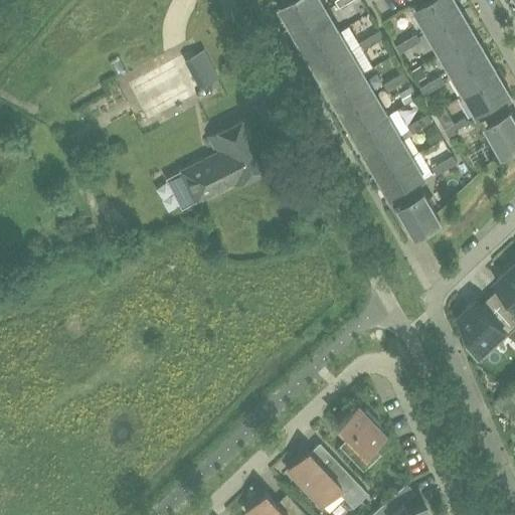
[(283,8),(294,27),(326,9),(321,0),(293,0),(282,7),(283,8)]
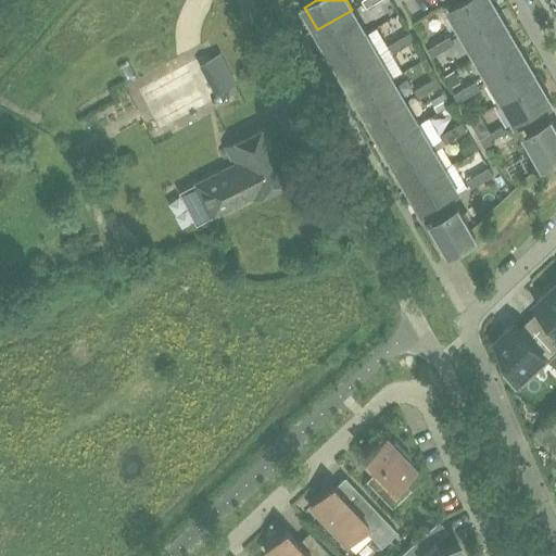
[(452,11),(464,33),(498,12),(491,0),(466,0),(450,10),(451,11),(452,11)]
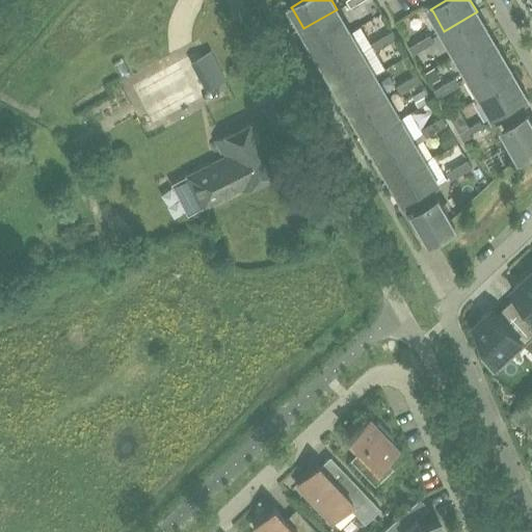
[(303,28),(316,50),(349,30),(337,9),(303,28)]
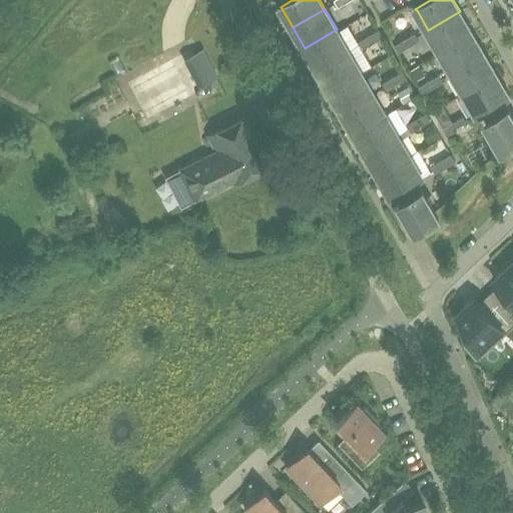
[(472,32),(460,11),(428,30),(440,51),(472,32)]
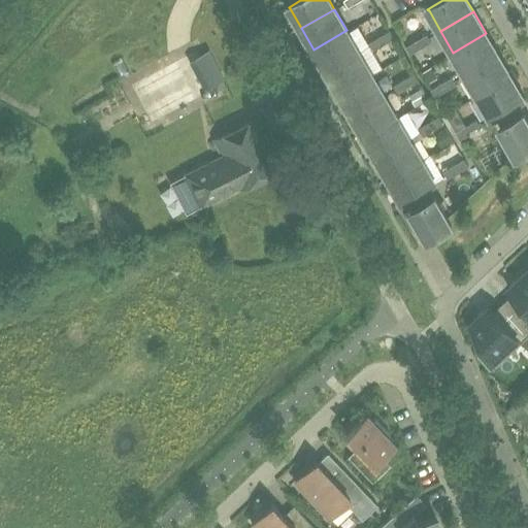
[(359,52),(347,30),(314,50),(327,71),(359,52)]
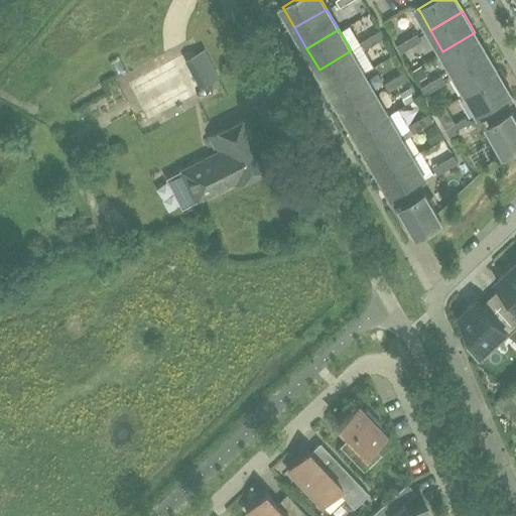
[(381,29),(371,35),(375,42),(385,36),(381,29)]
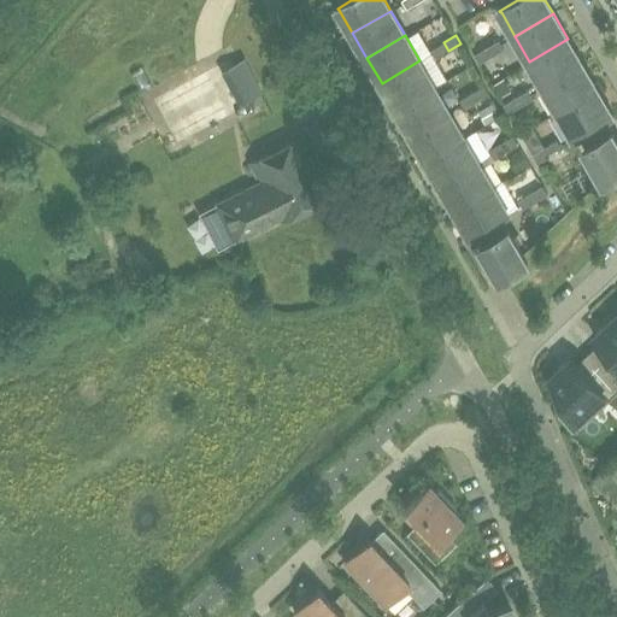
[(499,39),(487,46),(492,56),(504,48),(499,39)]
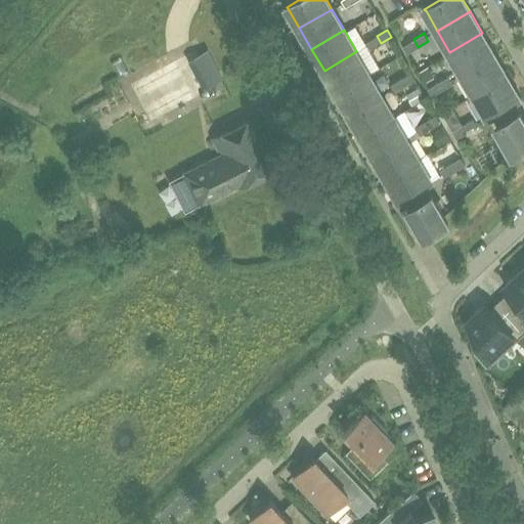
[(494,54),(482,33),(449,52),(462,73),(494,54)]
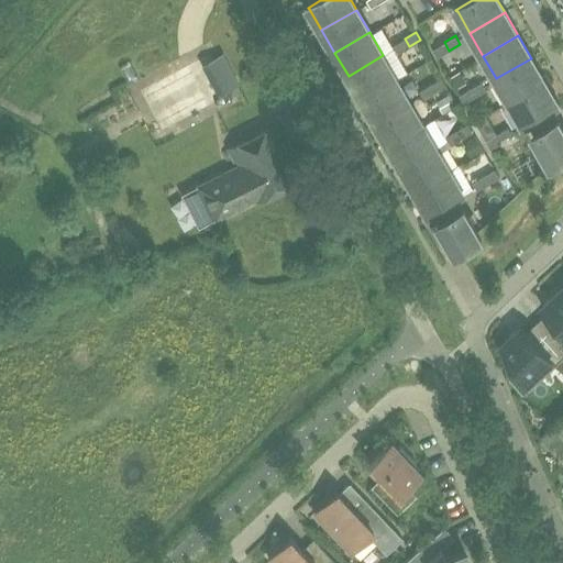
[(398,53),(409,46),(405,39),(394,45),(398,53)]
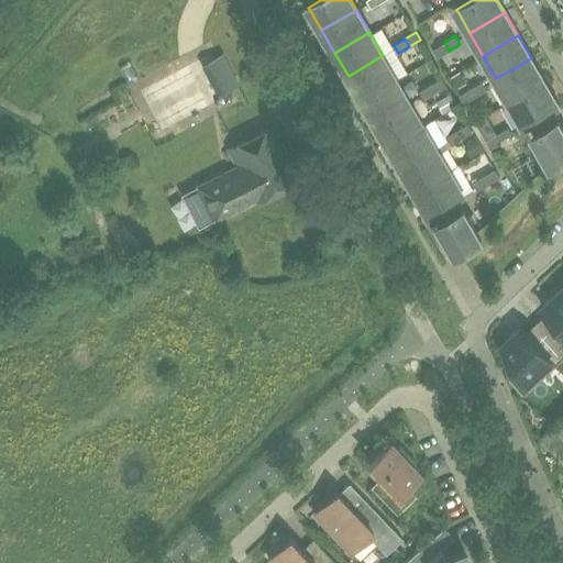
[(438,57),(449,51),(444,42),(432,48),(438,57)]
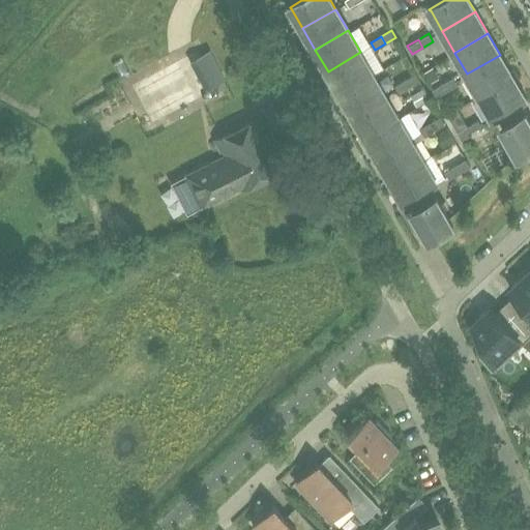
[(374,74),(360,52),(328,71),(341,93),(374,74)]
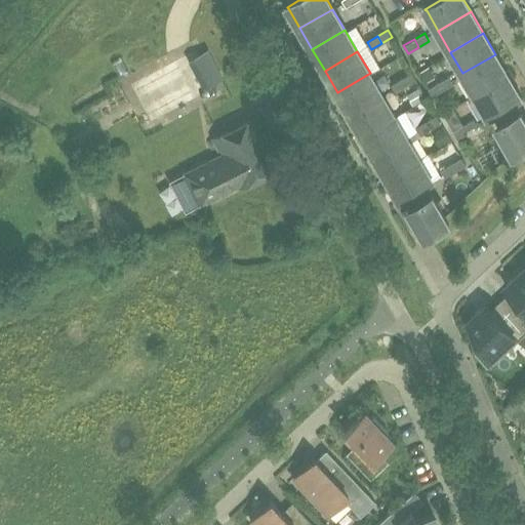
[(462,73),(476,94),(508,76),(495,54),(462,73)]
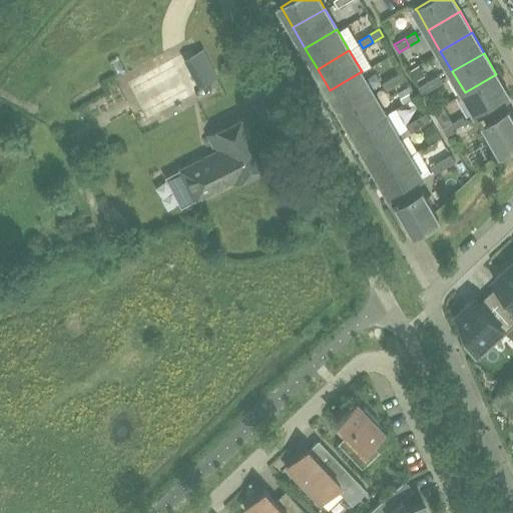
[(374,92),(362,71),(330,90),(342,110),(374,92)]
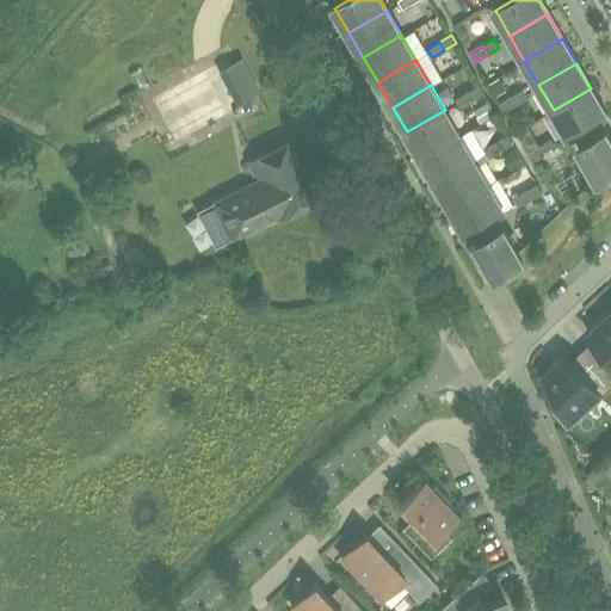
[(473,100),(486,93),(481,85),(468,92),(473,100)]
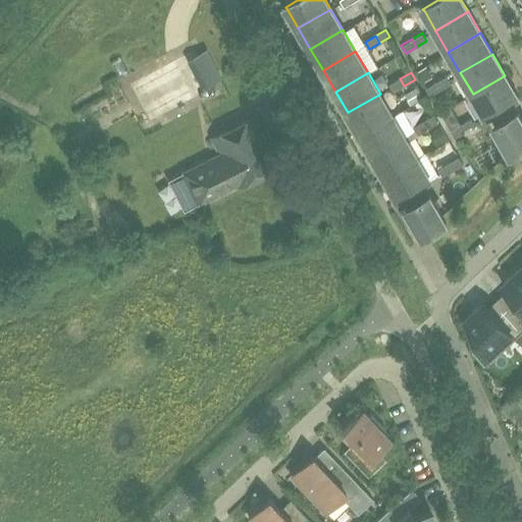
[(440,89),(451,83),(447,75),(436,82),(440,89)]
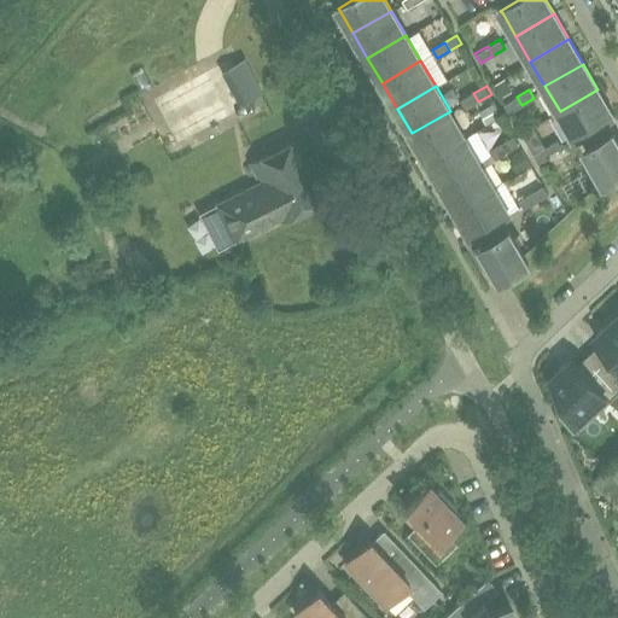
[(575,138),(581,134),(607,118),(613,115),(612,112),(598,89),(560,111),(573,135),(575,138)]
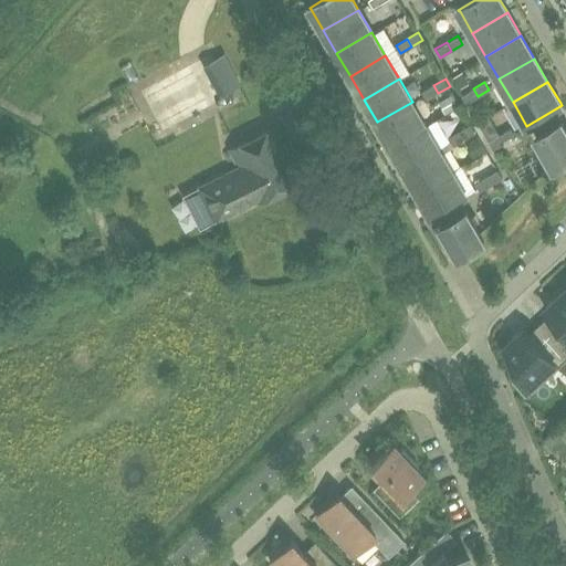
[(427,100),(438,93),(433,85),(422,92),(427,100)]
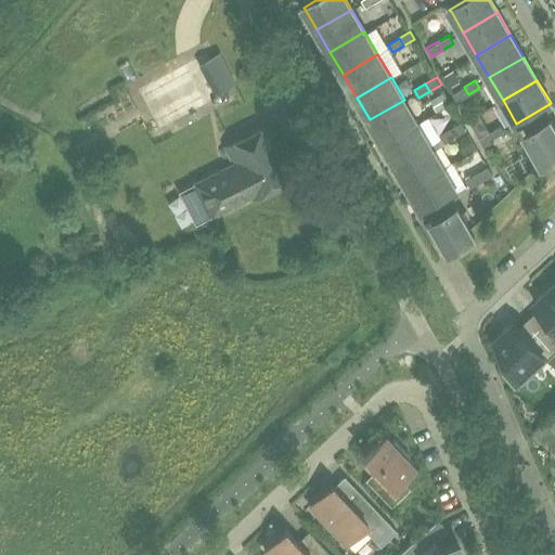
[(457,101),(468,94),(464,87),(453,93),(457,101)]
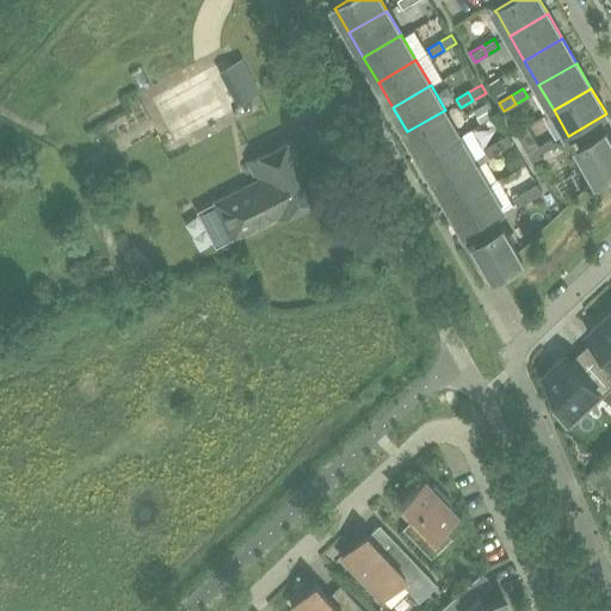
[(474,109),(480,122),(497,113),(489,100),(474,109)]
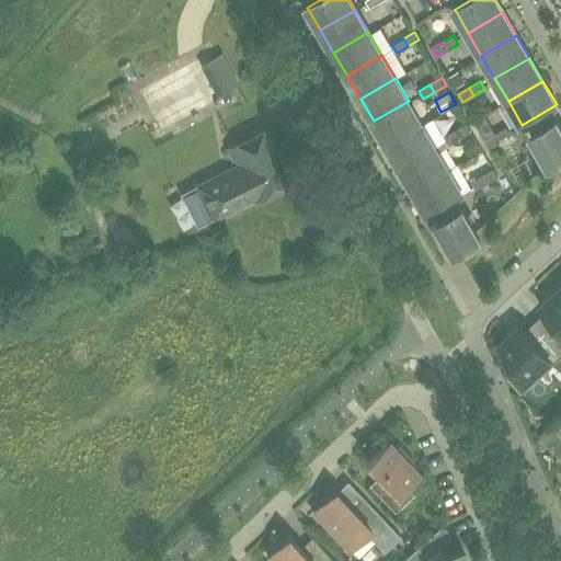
[(422,123),(409,101),(374,121),(387,144),(422,123)]
